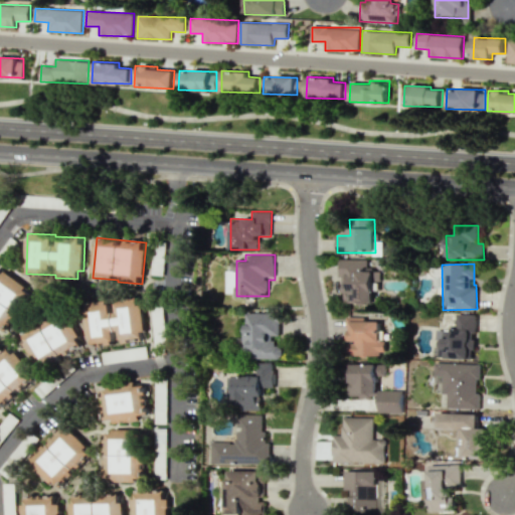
[(0,324),(26,286),(0,268),(0,324)]
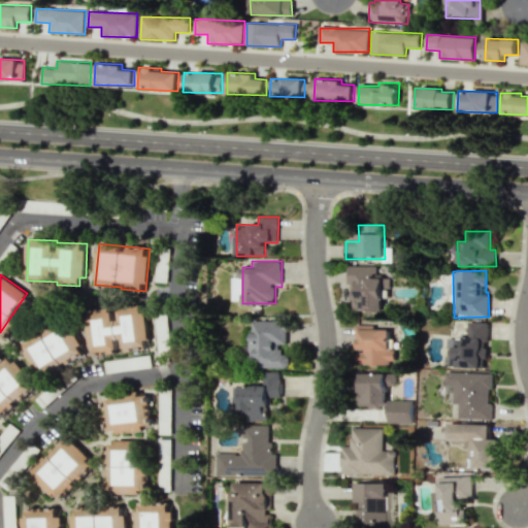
[(87,310),(92,356),(117,354),(116,340),(123,339),(125,352),(150,349),(144,306),(118,309),(120,319),(112,319),(111,307),(87,310)]
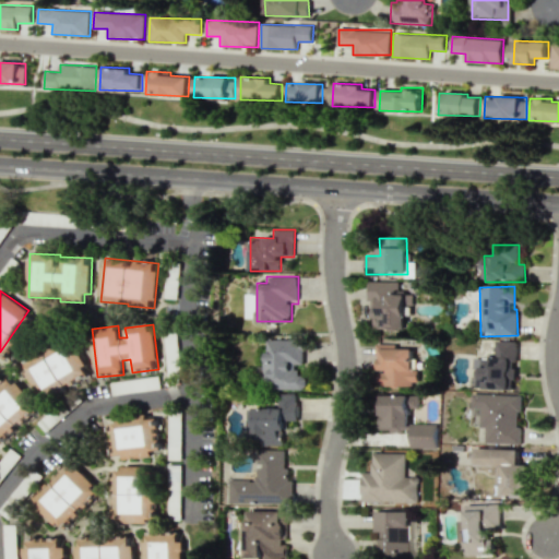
[(91,373),(72,340),(25,367),(43,400),(91,373)]
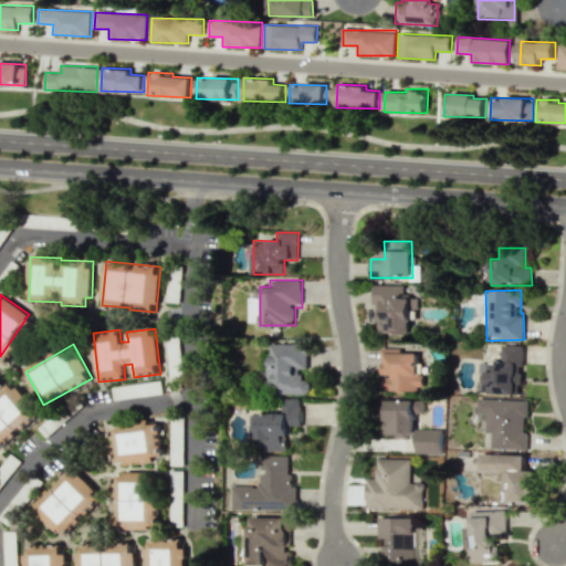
[(273,394),(308,394),(308,371),(307,371),(307,344),(270,344),(270,367),(266,367),(266,384),(273,384),(273,394)]
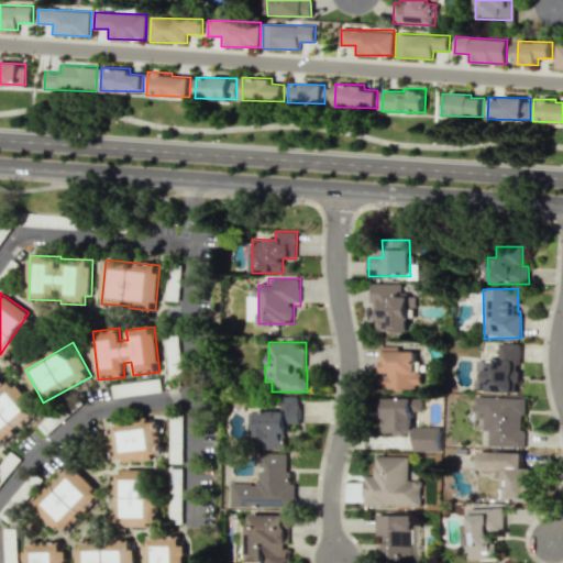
[(518,393),(520,343),(499,343),(499,360),(476,360),(476,392),(518,393)]
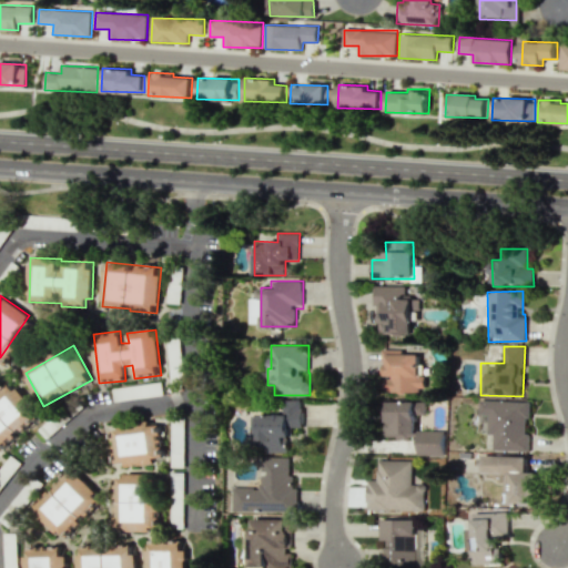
[(417,392),(417,387),(424,387),(424,376),(418,376),(418,354),(403,355),(403,348),(383,348),(383,392),(417,392)]
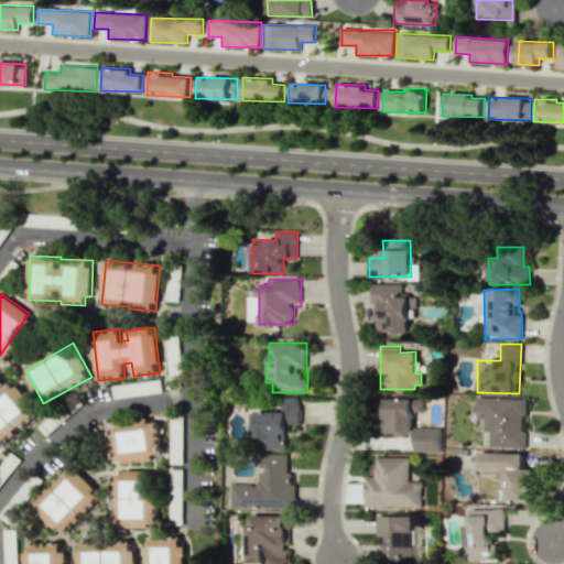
[(0,446),(23,426),(40,411),(12,379),(0,389),(0,446)]
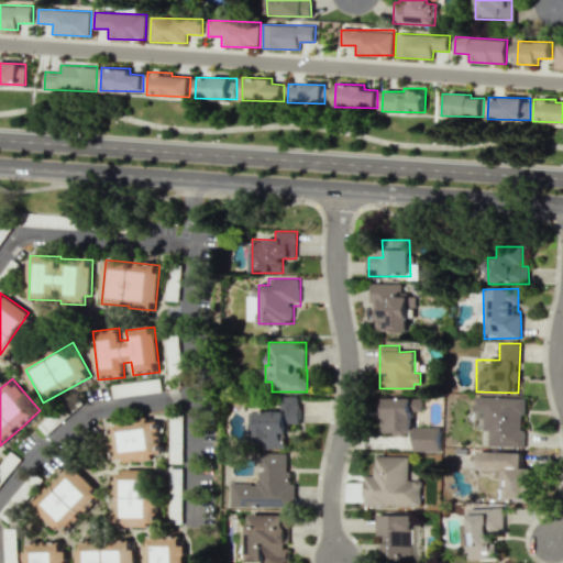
[(421,396),(378,397),(378,434),(411,433),(411,411),(422,411),(421,396)]
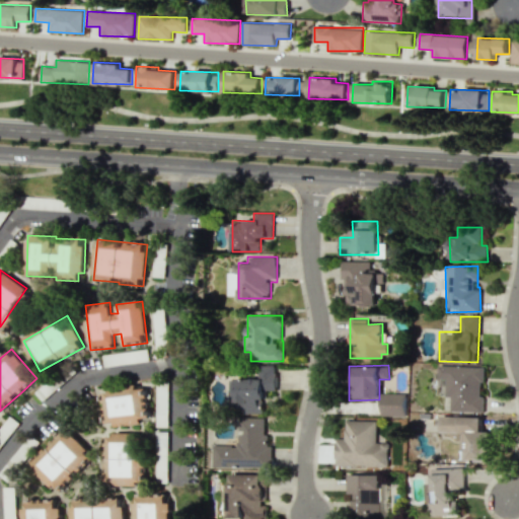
[(276,366),(258,366),(258,379),(235,379),(235,408),(265,408),(265,390),(276,390),(276,366)]
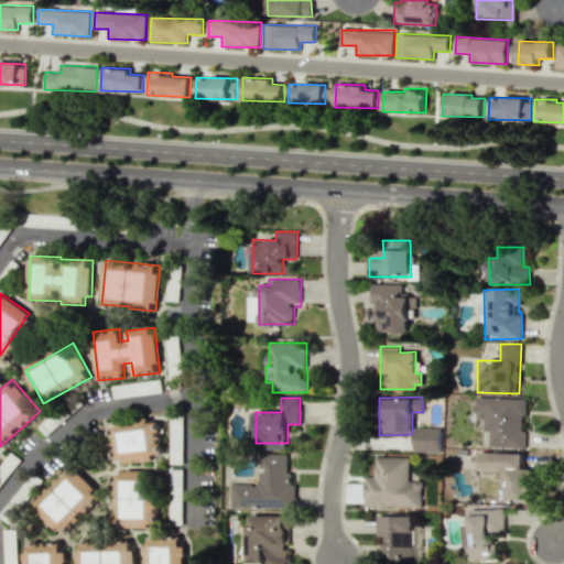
[(524,447),(525,399),(476,398),(475,411),(485,411),(485,432),(490,432),(489,446),(524,447)]
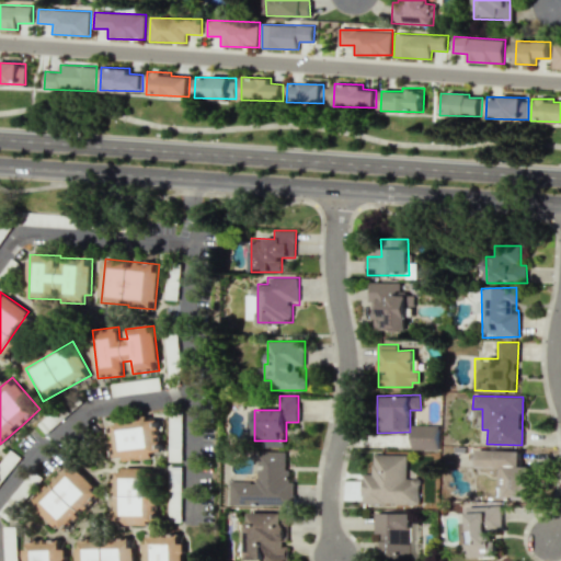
[(158,420),(111,423),(113,457),(123,457),(123,459),(160,457),(158,420)]
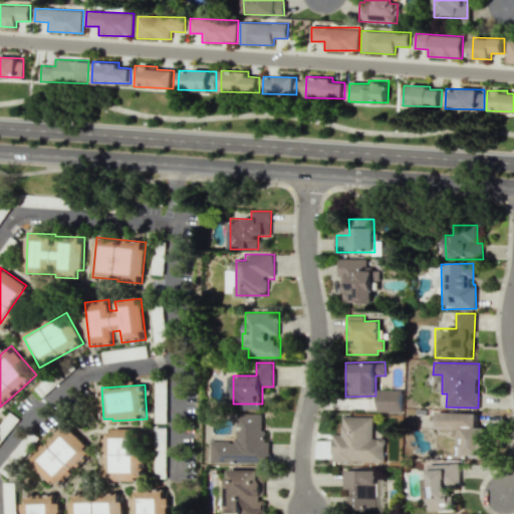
[(402,413),(403,390),(377,390),(376,412),(402,413)]
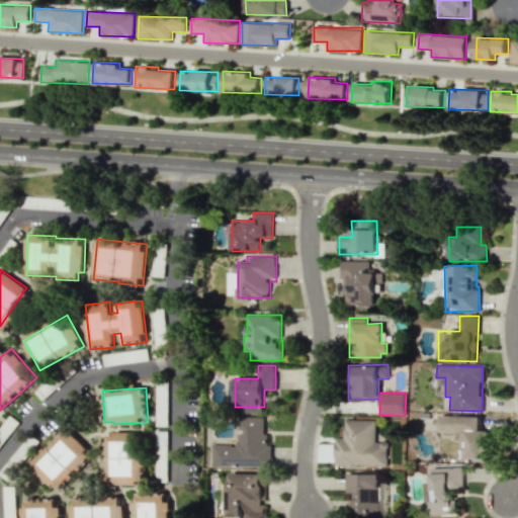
[(481,416),(440,416),(439,432),(459,432),(459,460),(490,461),(490,428),(481,428),(481,416)]
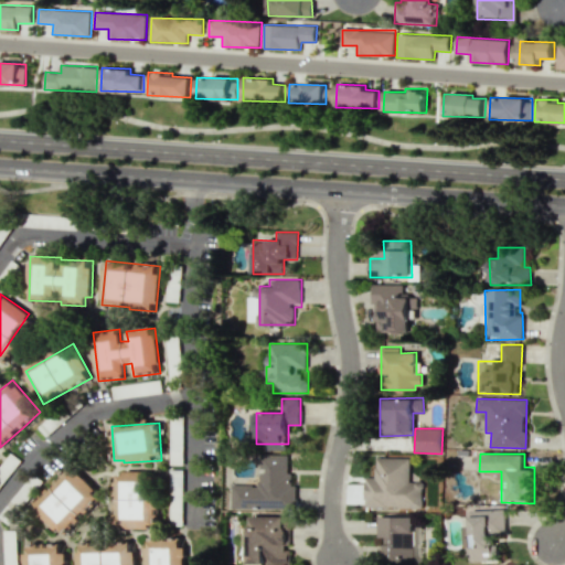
[(408,457),(375,458),(375,477),(364,477),(365,508),(418,507),(417,481),(409,481),(408,457)]
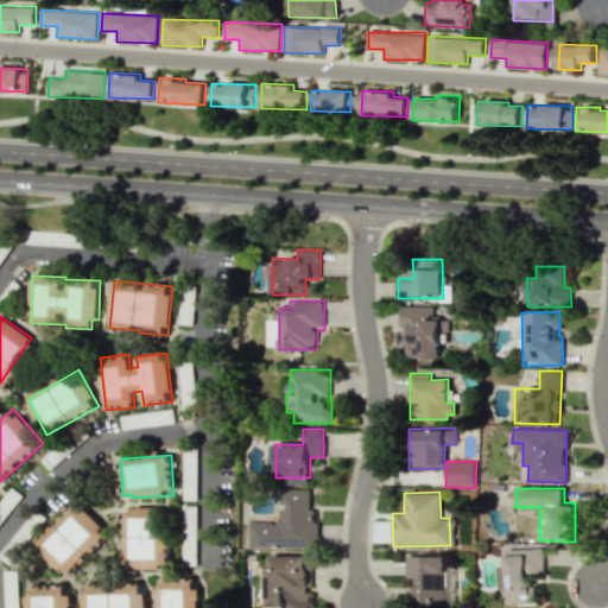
[(40,550),(68,576),(109,534),(75,501),(37,539),(44,546),(40,550)]
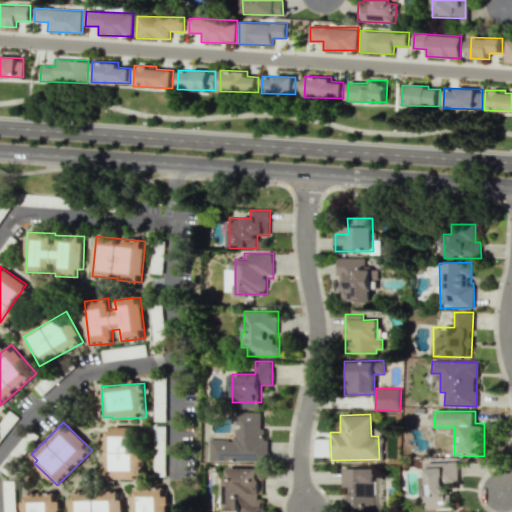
[(135,428),(103,428),(104,456),(103,456),(104,478),(143,478),(143,452),(136,452),(135,428)]
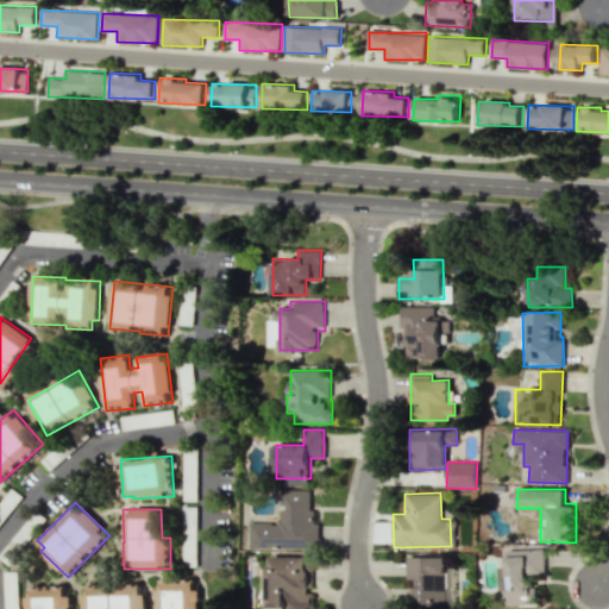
[(249,548),(318,550),(318,514),(278,514),(278,523),(249,522),(249,548)]
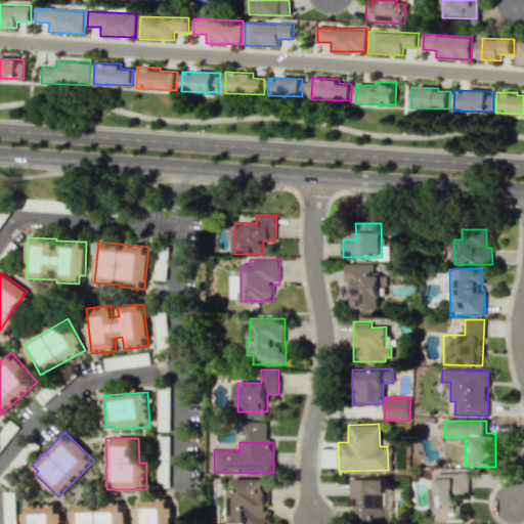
[(434,474),(436,521),(462,520),(461,493),(470,493),(469,472),(434,474)]
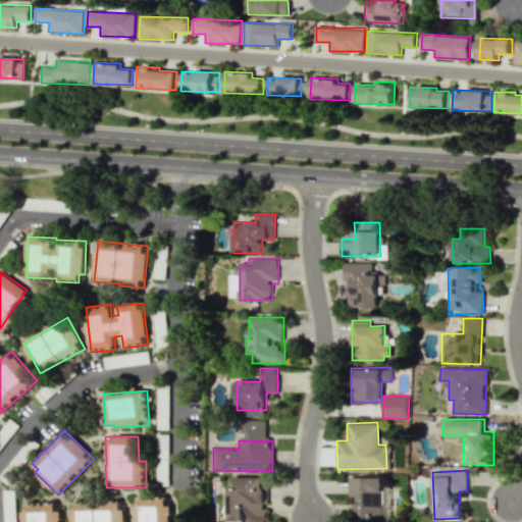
[(229,476),(229,521),(266,521),(266,509),(265,509),(265,476),(229,476)]
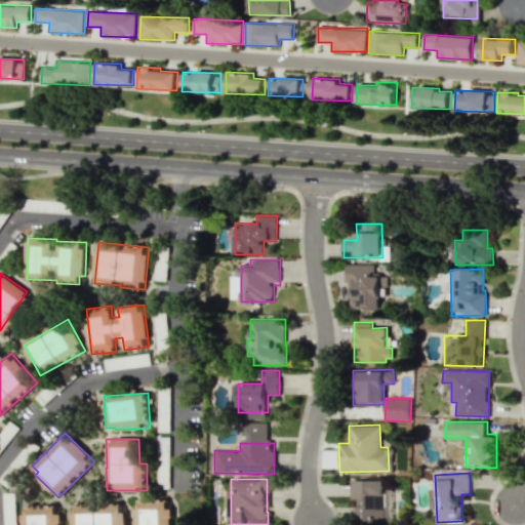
[(390,524),(391,496),(385,496),(385,480),(351,479),(351,501),(358,501),(358,524),(387,524),(390,524)]
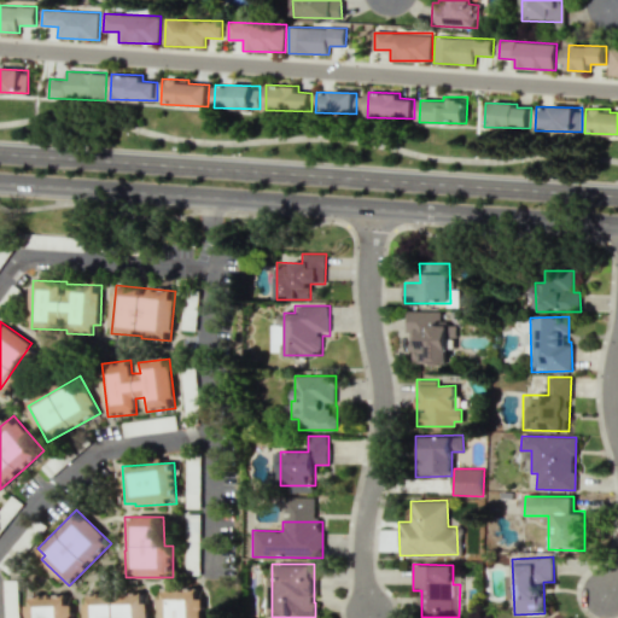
[(157,617),(199,617),(200,599),(196,598),(196,590),(158,589),(157,617)]
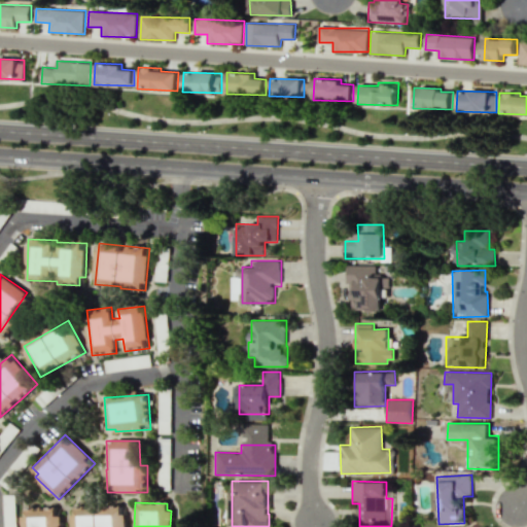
[(71,526),(123,526),(123,506),(71,507),(71,526)]
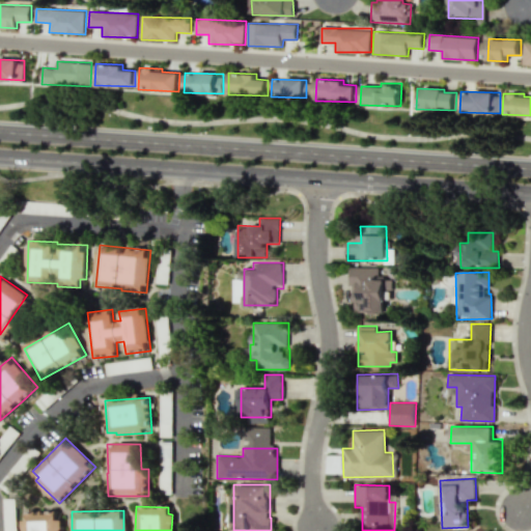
[(61,530),(61,519),(56,519),(56,511),(23,512),(23,530),(61,530)]
